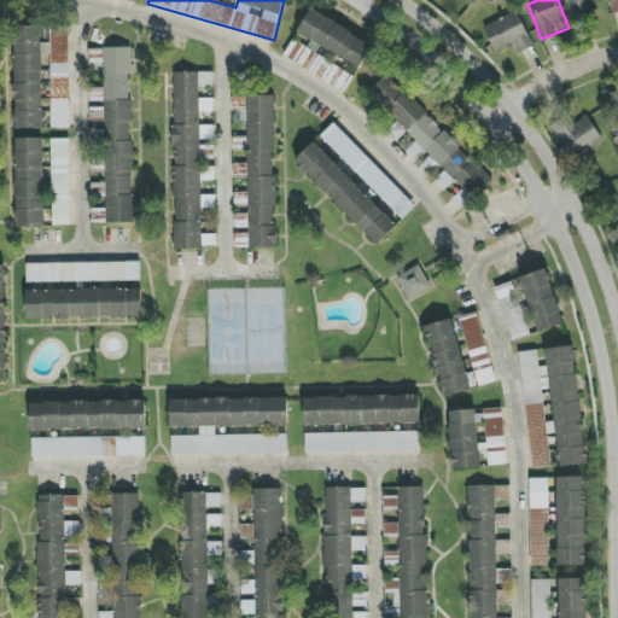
[(600,0),(565,0),(573,23),(593,17),(588,5),(600,0)]
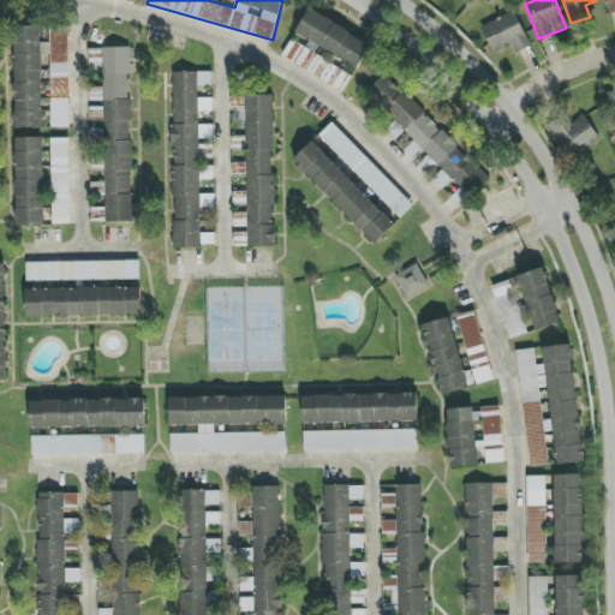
[(281,58),(342,91),(352,75),(316,55),(320,48),(358,69),(371,45),(310,10),(297,34),(310,41),(306,48),(292,40),(281,58)]
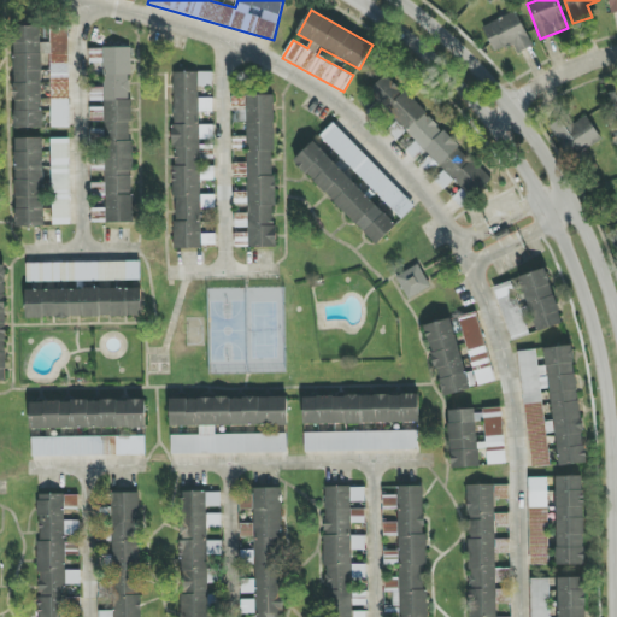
[(494,53),(515,46),(517,53),(532,48),(518,12),(483,25),(494,53)]
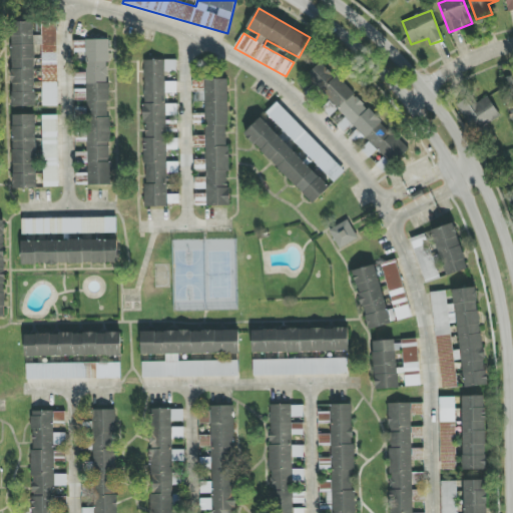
[(34,22),(11,22),(12,107),(35,107),(34,22)]
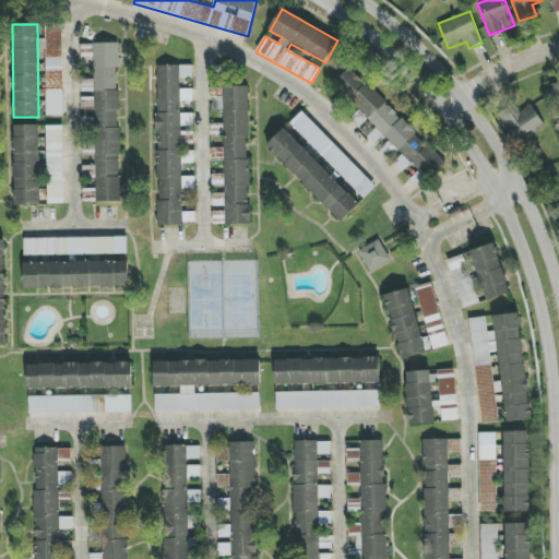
[(63,116),(62,24),(46,24),(46,39),(38,39),(38,50),(46,50),(46,116),(63,116)]
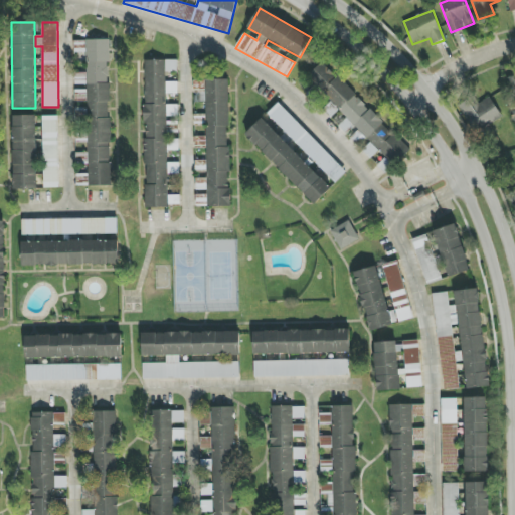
[(88,186),(111,186),(109,41),(86,41),(88,186)]
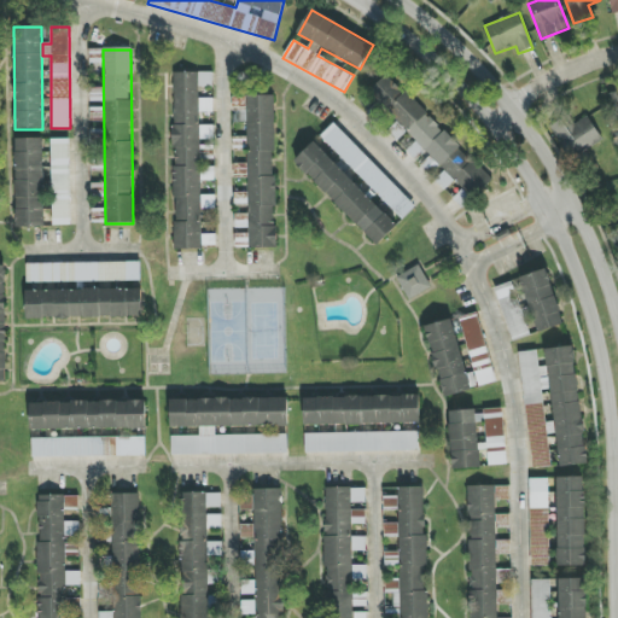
[(200,250),(200,112),(213,112),(213,99),(199,99),(199,87),(213,87),(213,74),(174,74),(174,250),(200,250)]
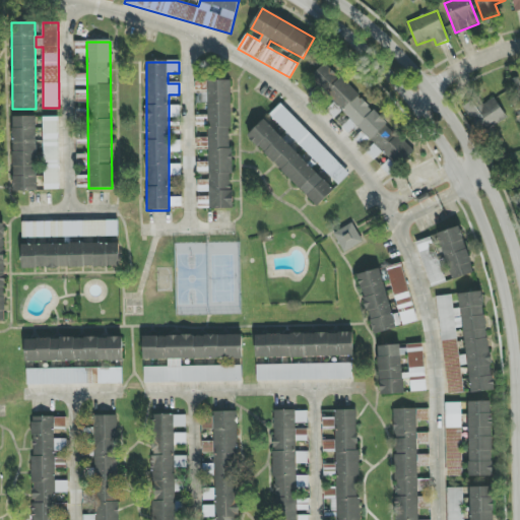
[(375,143),(366,152),(375,160),(383,152),(397,168),(413,151),(327,62),(311,78),(375,143)]
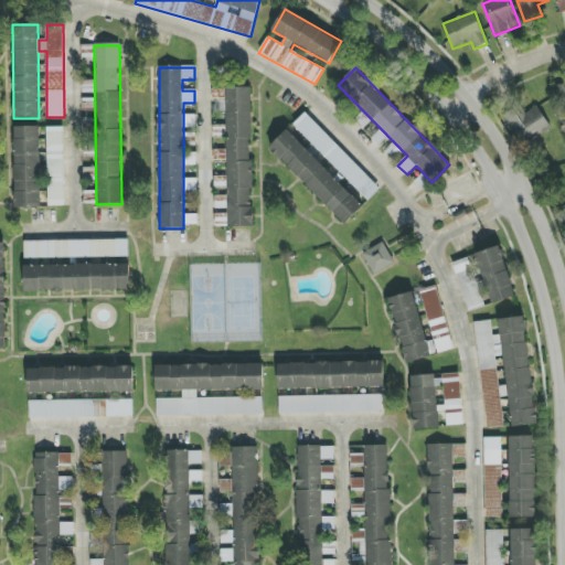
[(228,227),(253,226),(251,87),(225,88),(228,227)]
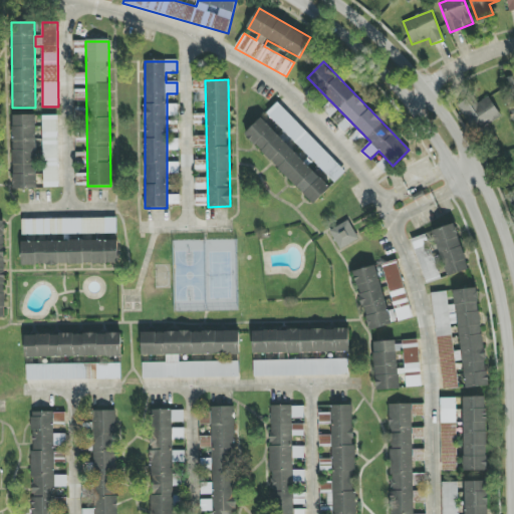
[(478,103),(473,95),(458,106),(476,134),(502,116),(488,96),(478,103)]
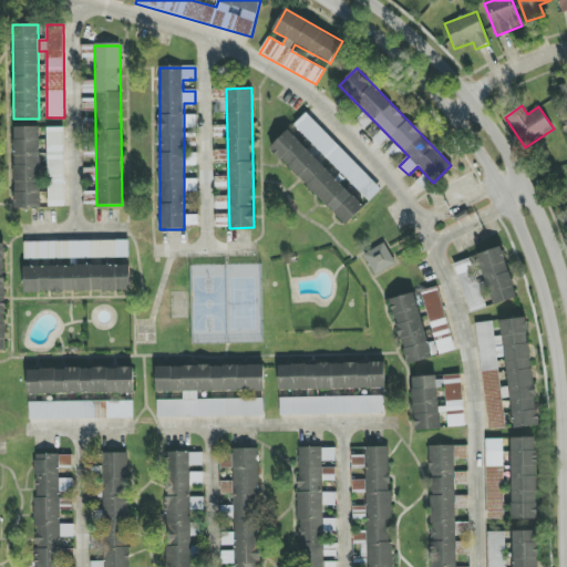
[(295,124),(369,203),(381,191),(307,113),(295,124)]
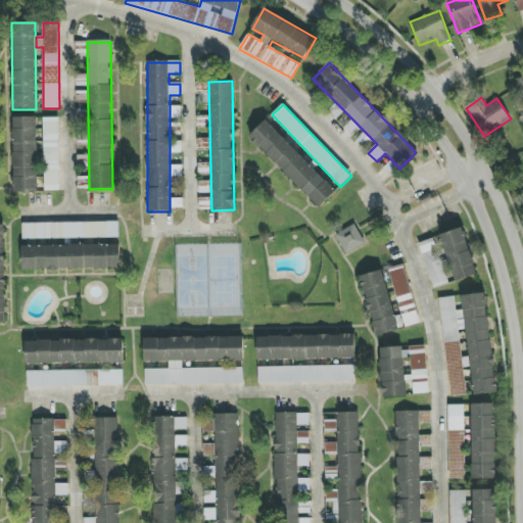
[(181,106),(170,107),(170,119),(181,119),(181,106)]
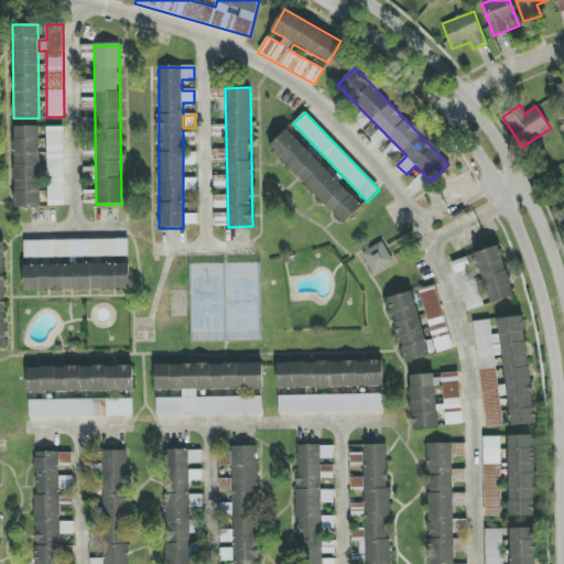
[(40,127),(13,127),(15,208),(41,207),(40,127)]
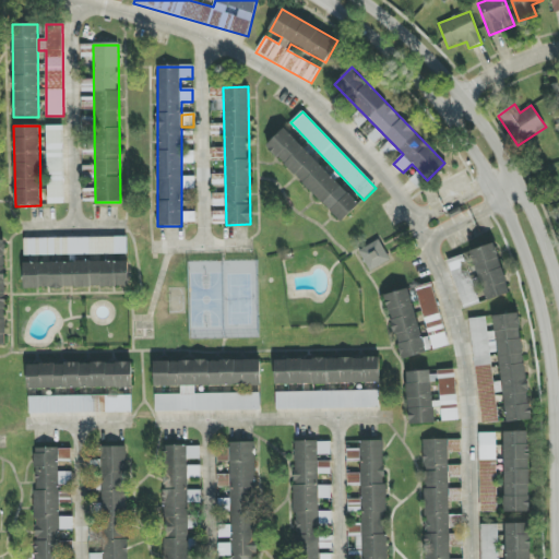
[(48,204),(64,204),(62,126),(46,127),(48,204)]
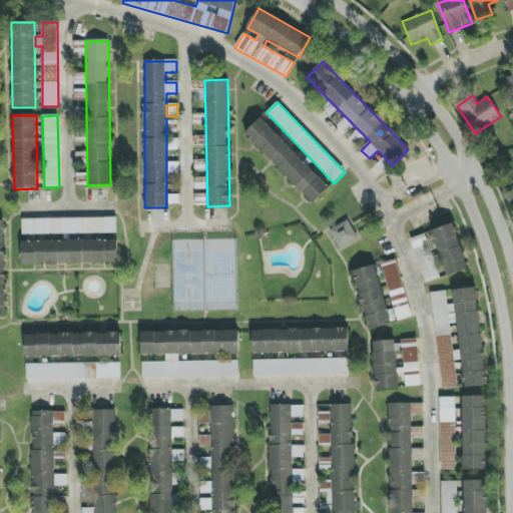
[(314,204),(330,187),(261,118),(244,134),(314,204)]
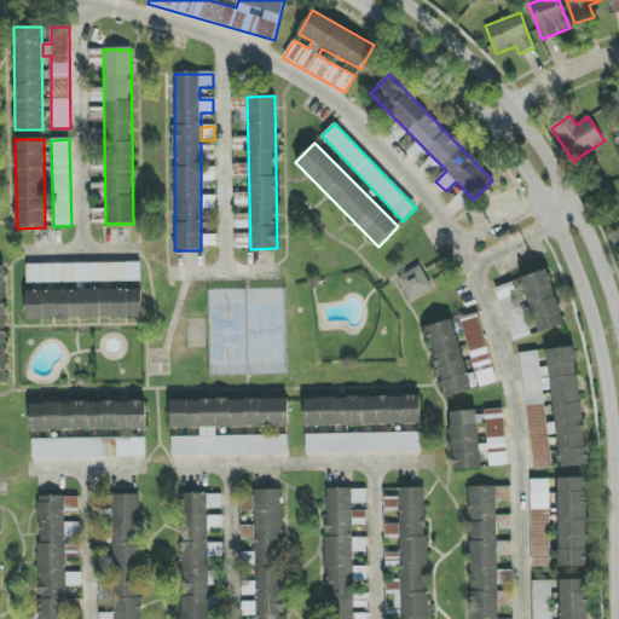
[(440,166),(429,157),(422,167),(432,175),(440,166)]
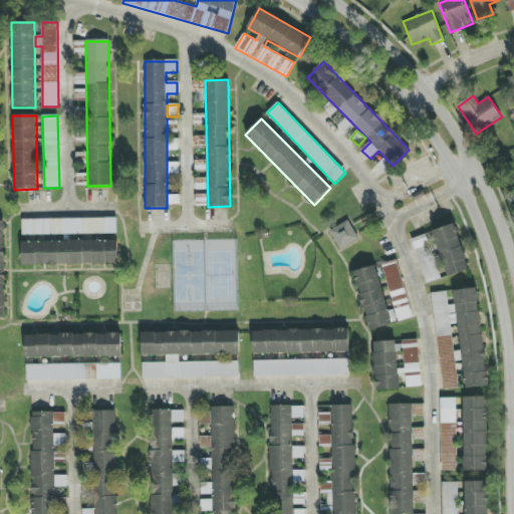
[(178,139),(167,140),(168,151),(179,150),(178,139)]
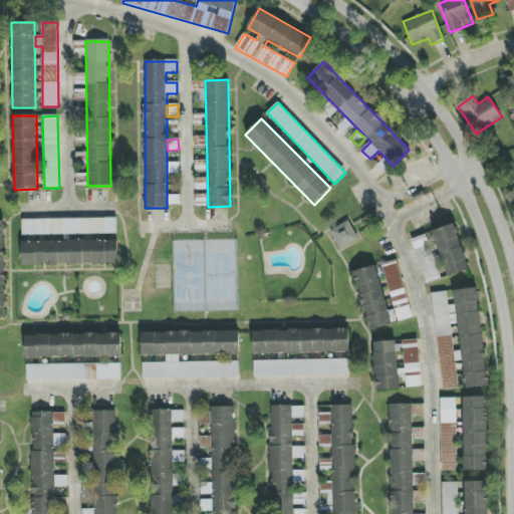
[(206,161),(195,161),(195,172),(206,172),(206,161)]
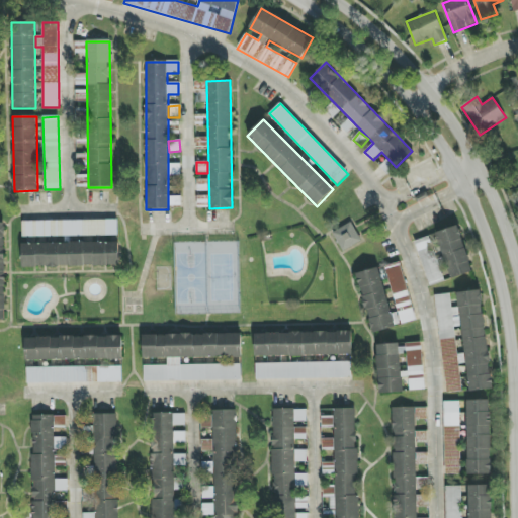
[(77,176),(77,187),(88,186),(88,175),(77,176)]
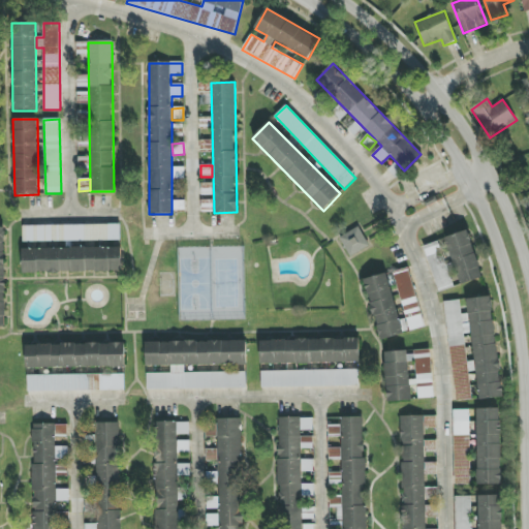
[(200,197),(201,212),(213,212),(212,184),(200,184),(201,197),(200,197)]
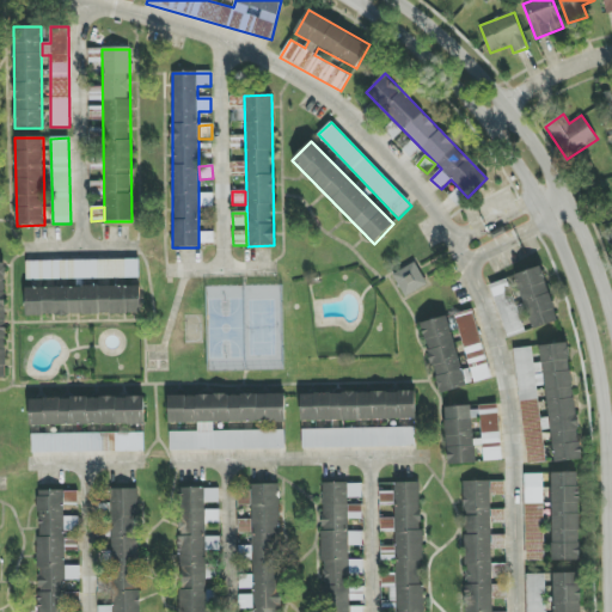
[(26,280),(139,279),(139,259),(26,262),(26,280)]
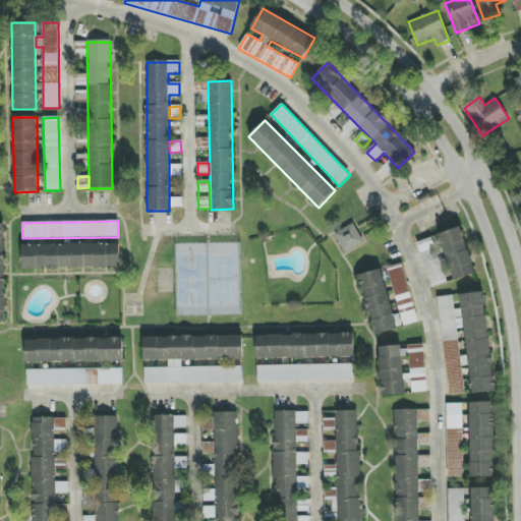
[(344,253),(364,244),(355,224),(335,233),(344,253)]
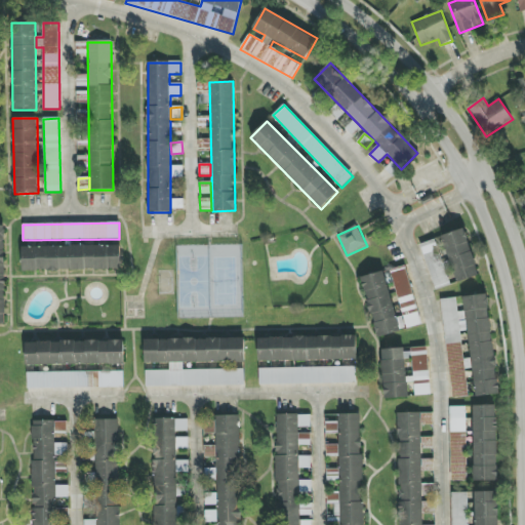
[(443,235),(456,282),(479,276),(465,229),(443,235)]
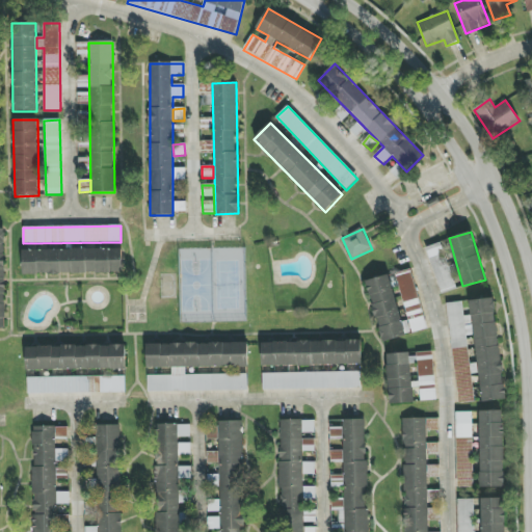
[(455,288),(446,249),(450,248),(448,241),(427,246),(439,292),(455,288)]
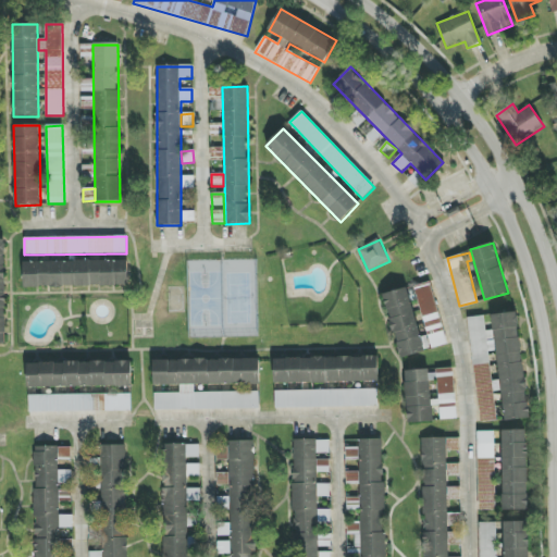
[(23,262),(24,287),(128,286),(127,261),(23,262)]
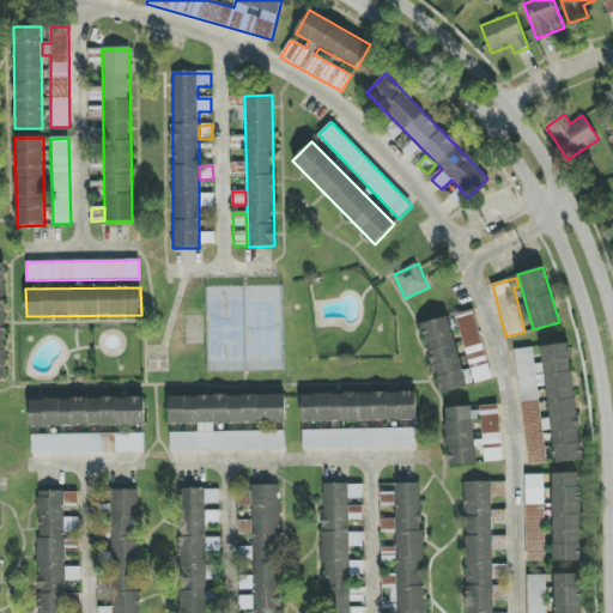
[(472,383),(490,380),(477,311),(459,315),(472,383)]
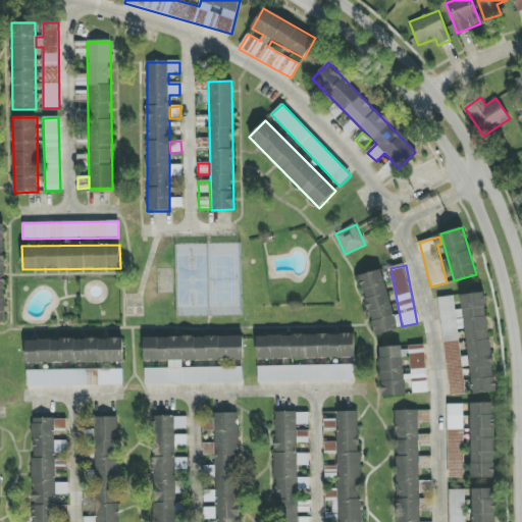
[(360,275),(374,335),(398,329),(382,270),(360,275)]
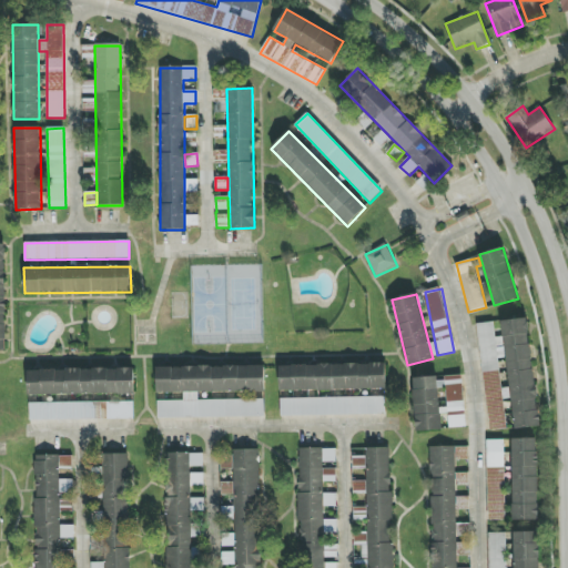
[(539,427),(528,318),(500,322),(503,336),(496,337),(494,323),(477,324),(488,430),(506,429),(501,376),(509,375),(515,429),(539,427)]
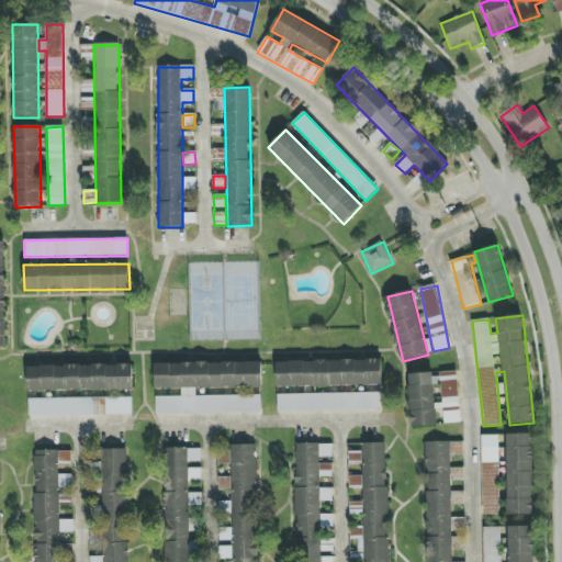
[(382,384),(382,359),(276,362),(277,388),(382,384)]
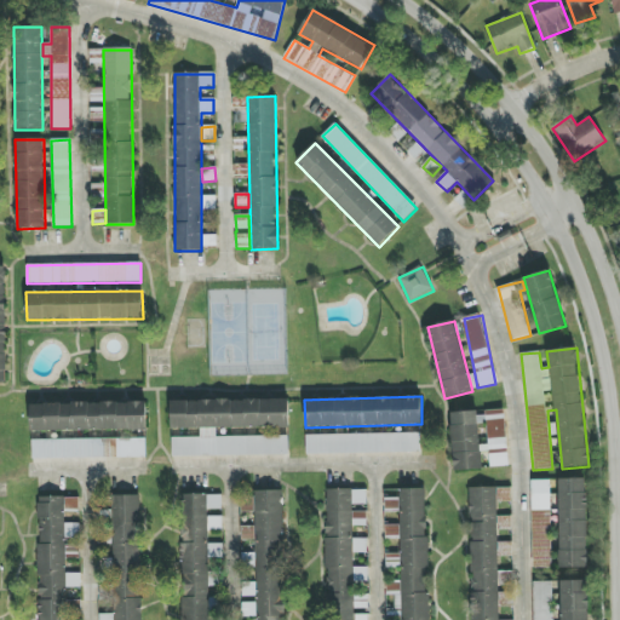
[(288,455),(288,436),(217,437),(217,429),(290,428),(288,400),(171,401),(171,429),(201,429),(201,437),(172,438),(172,457),(288,455)]
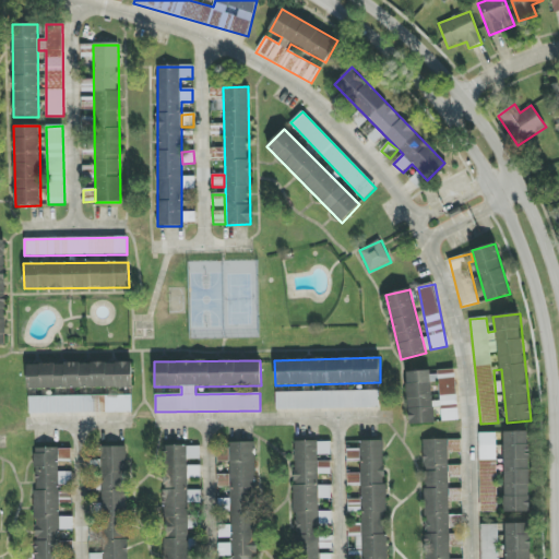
[(132,388),(132,363),(27,364),(27,389),(132,388)]
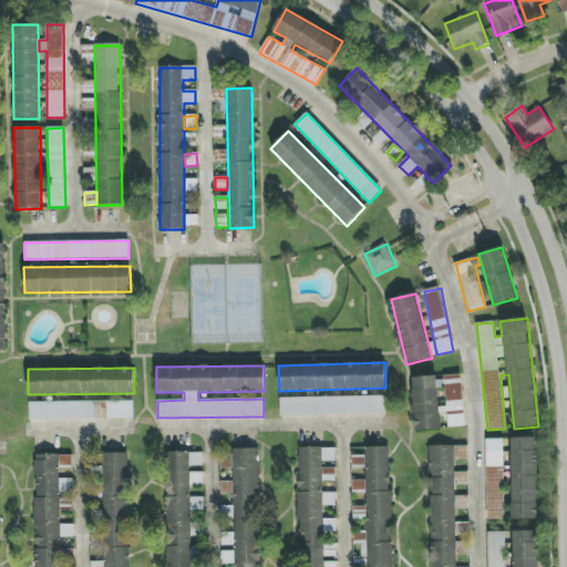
[(445,375),(447,428),(464,426),(462,375),(445,375)]
